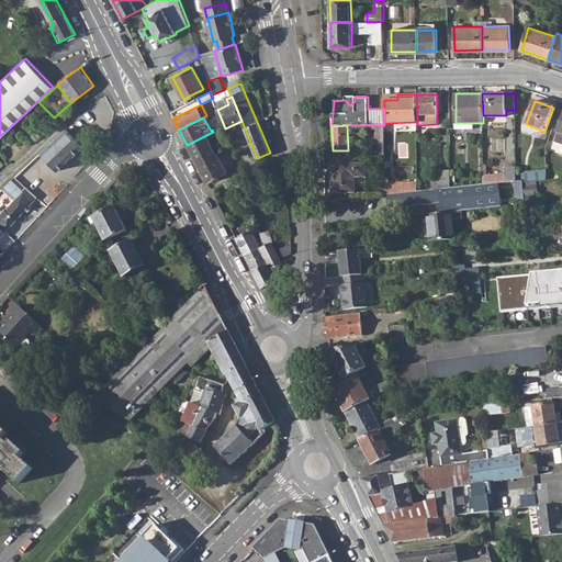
[(384,125),(375,125),(375,150),(371,150),(371,158),(385,158),(384,125)]
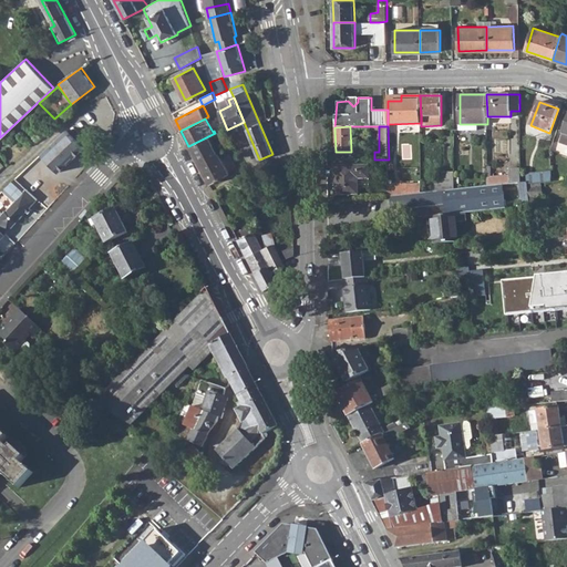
[(66,130),(41,153),(59,173),(84,148),(66,130)]
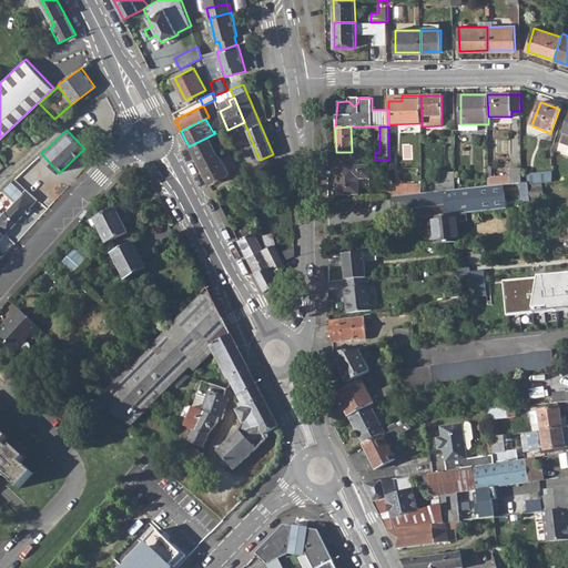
[(189,146),(200,166),(210,161),(210,160),(221,153),(219,149),(223,148),(215,133),(189,146)]
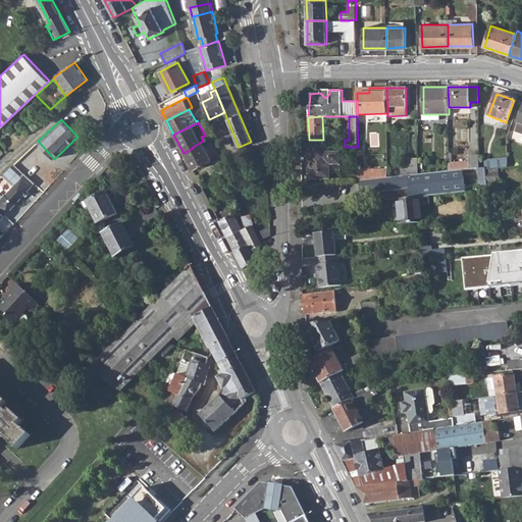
[(184,153),(193,170),(195,168),(211,160),(203,145),(207,143),(206,140),(203,141),(193,147),(193,148),(184,153)]
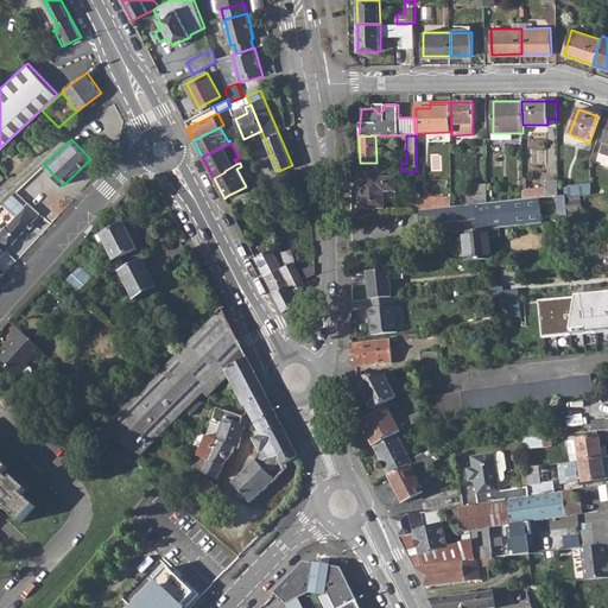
[(360,178),(361,209),(386,208),(385,198),(398,198),(397,177),(360,178)]
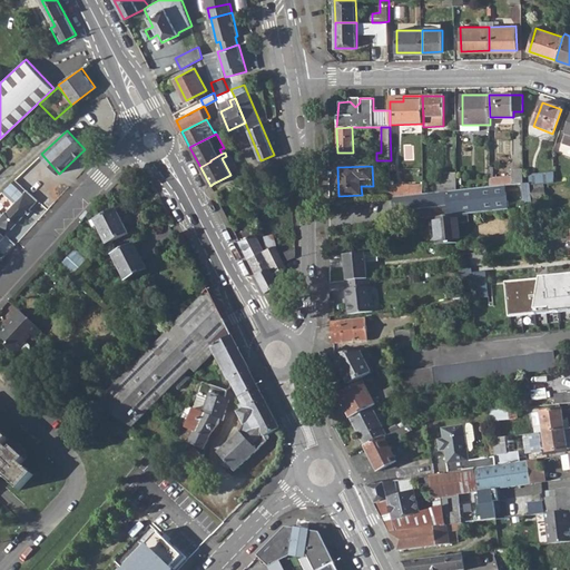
[(491,178),(491,186),(524,183),(523,167),(513,168),(514,176),(491,178)]
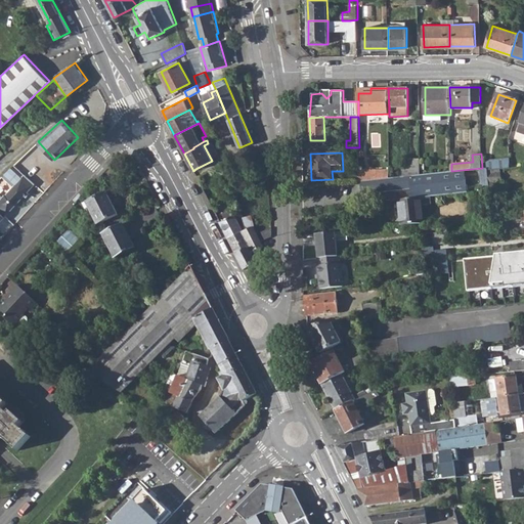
[(409,158),(409,176),(421,175),(421,158),(409,158)]
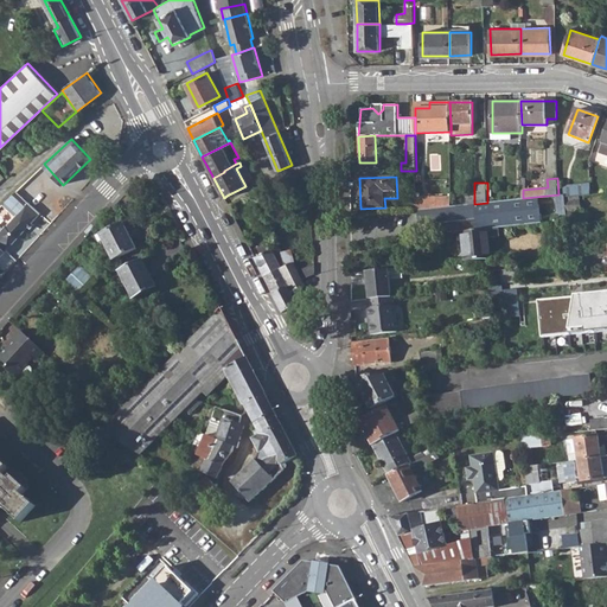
[(562,187),(563,195),(563,197),(589,195),(589,191),(589,185),(562,187)]
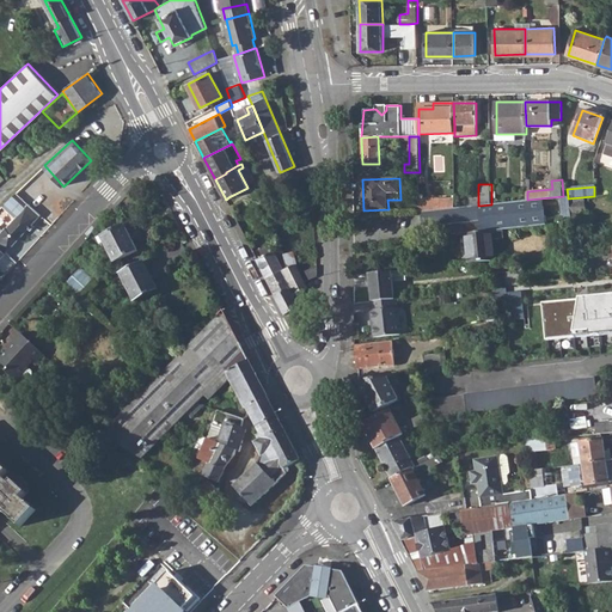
[(17,191),(2,206),(16,218),(2,231),(0,228),(0,246),(6,252),(41,215),(17,191)]
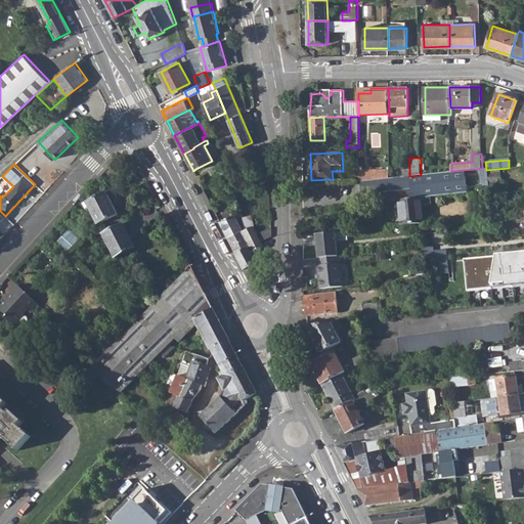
[(411,187),(412,198),(423,197),(467,192),(467,185),(483,184),(484,190),(489,190),(486,170),(486,168),(482,168),(451,171),(421,175),(409,176),(390,178),(363,181),(364,192),(411,187)]
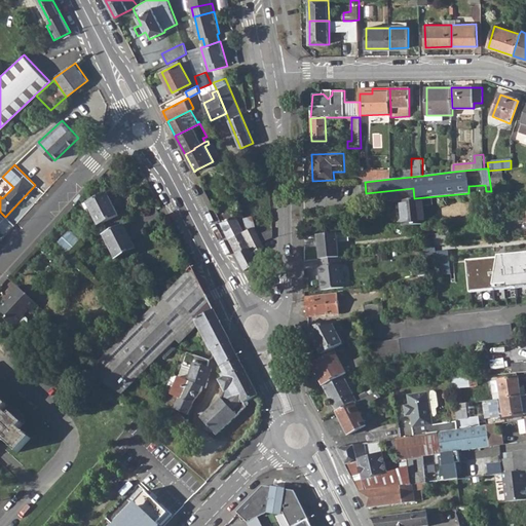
[(361,172),(361,182),(365,182),(391,179),(391,171),(361,172)]
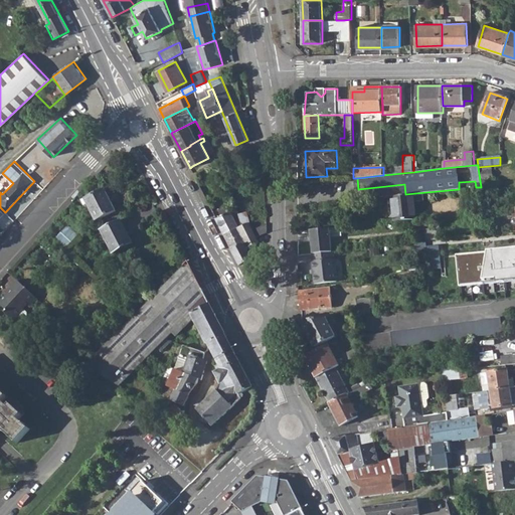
[(229,177),(231,188),(241,185),(238,175),(229,177)]
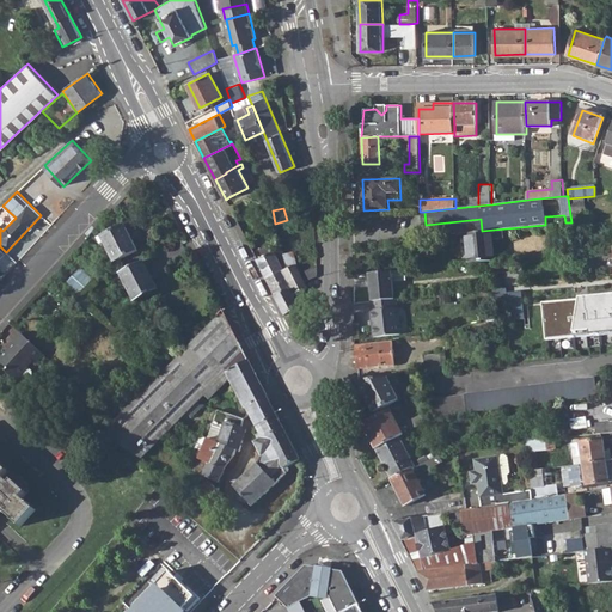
[(124,225),(99,238),(101,242),(104,239),(116,262),(139,250),(124,225)]
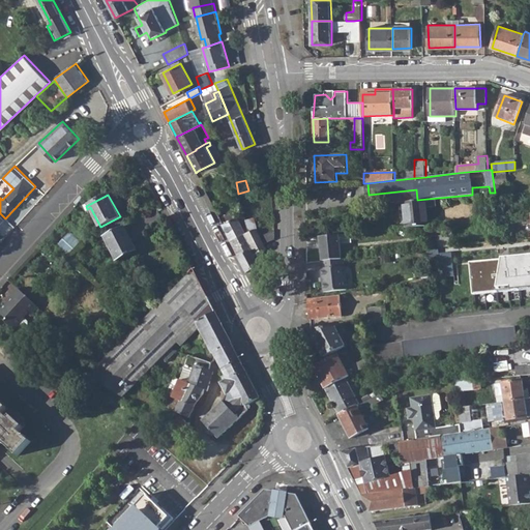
[(82,198),(79,196),(72,202),(76,205),(82,198)]
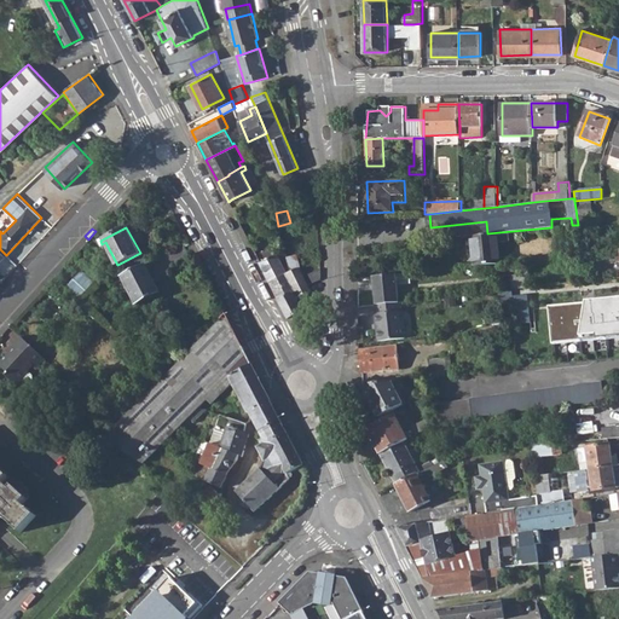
[(473,235),(476,265),(503,262),(499,232),(487,233),(473,235)]
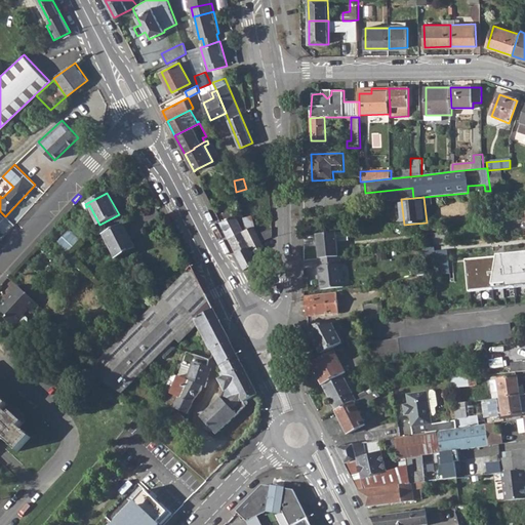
[(220,224),(229,240),(240,234),(243,232),(232,210),(223,215),(226,221),(220,224)]
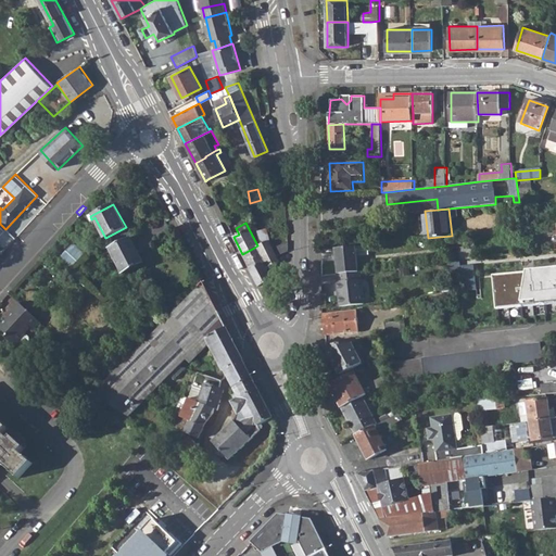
[(250,269),(270,307),(283,301),(265,267),(278,260),(269,242),(266,229),(257,231),(261,244),(257,245),(254,248),(263,263),(250,269)]
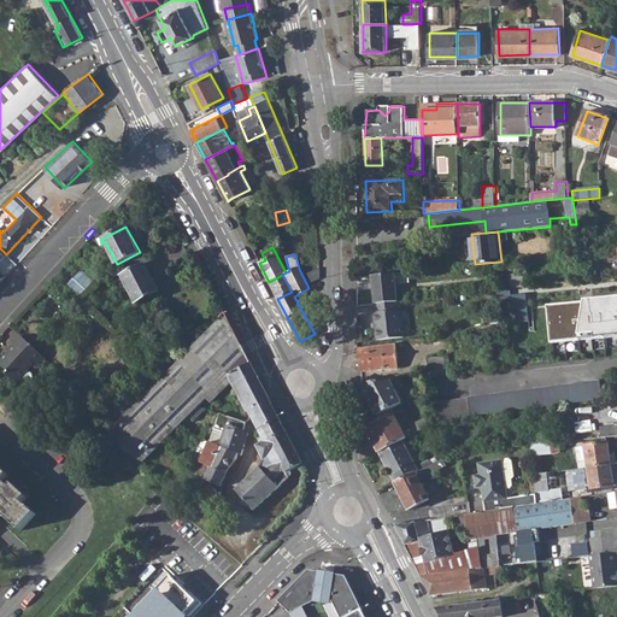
[(137,305),(160,292),(145,263),(122,275),(137,305)]
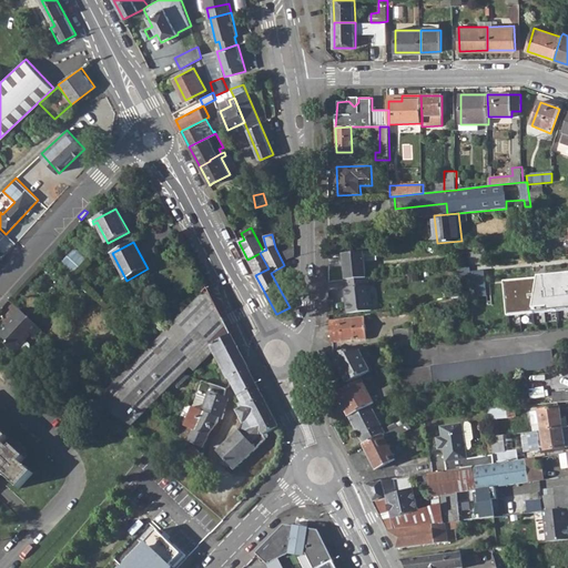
[(283,252),(287,260),(295,255),(294,246),(283,252)]
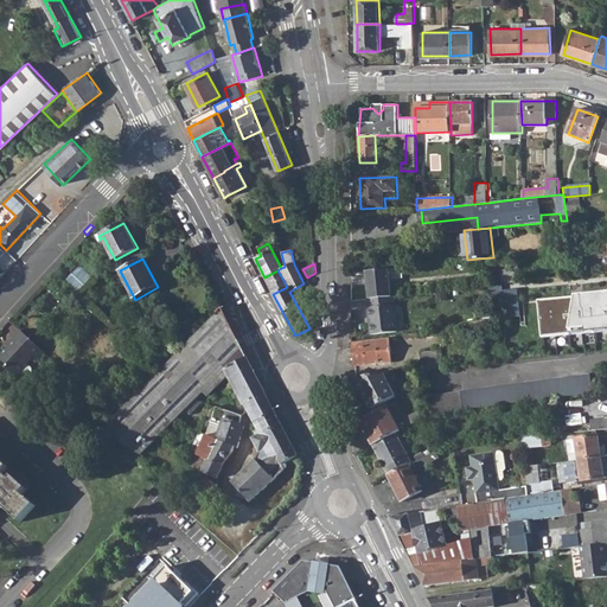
[(68,282),(77,292),(93,275),(83,266),(68,282)]
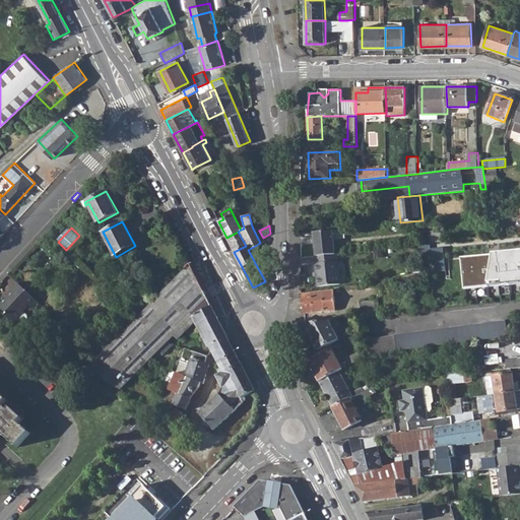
[(315,231),(317,255),(336,253),(334,229),(315,231)]
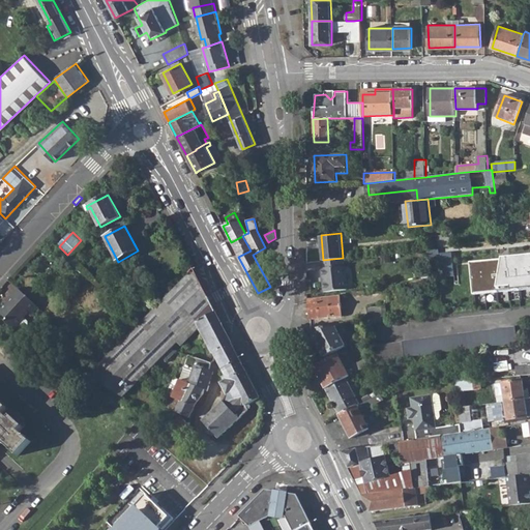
[(439,234),(440,246),(451,245),(450,234),(439,234)]
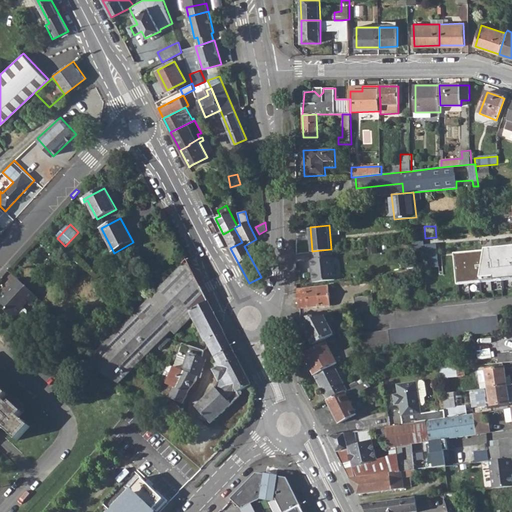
[(223,234),(230,248),(242,242),(234,228),(223,234)]
